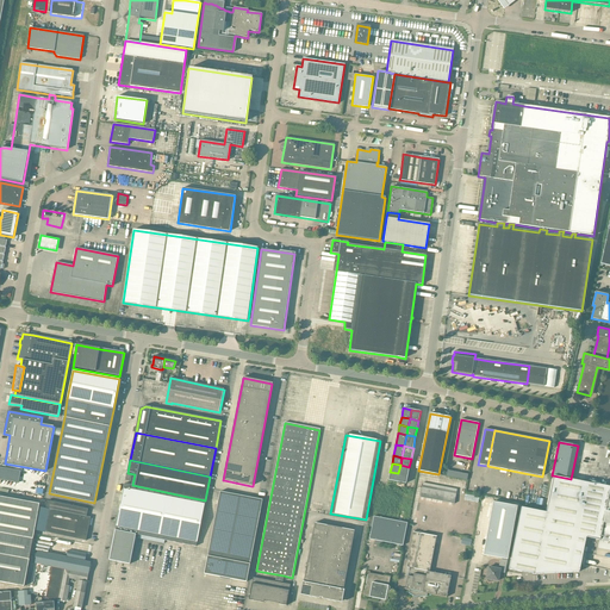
[(408,475),(409,467),(400,465),(398,473),(408,475)]
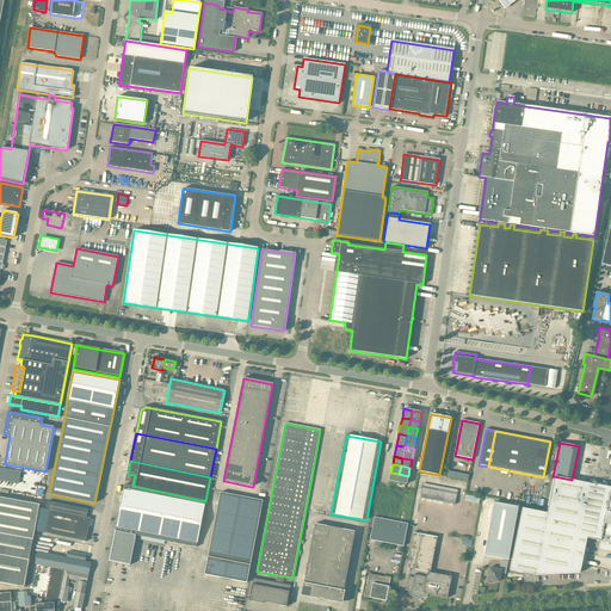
[(0,480),(19,485),(22,473),(0,468),(0,480)]
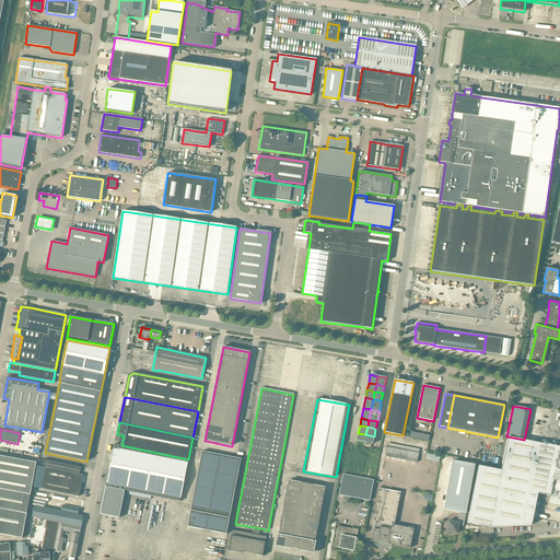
[(428,442),(429,435),(408,431),(407,438),(428,442)]
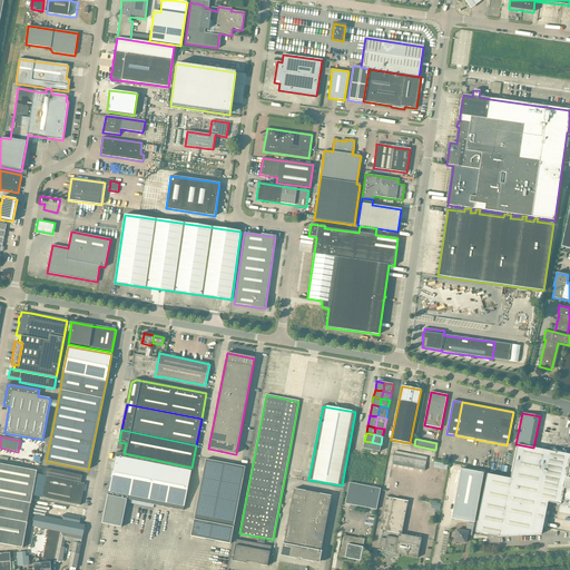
[(372,442),(364,441),(363,449),(371,451),(372,442)]
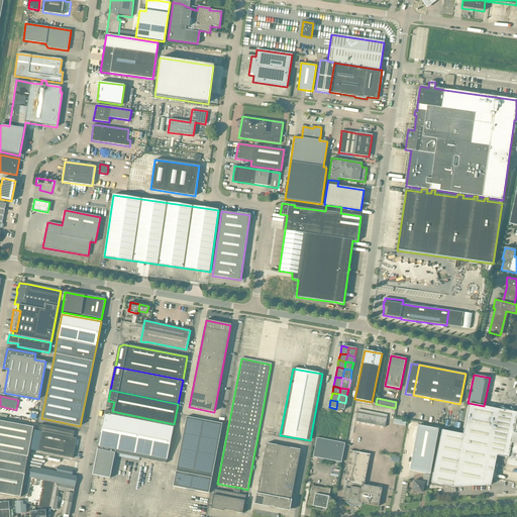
[(343,410),(345,403),(337,401),(336,409),(343,410)]
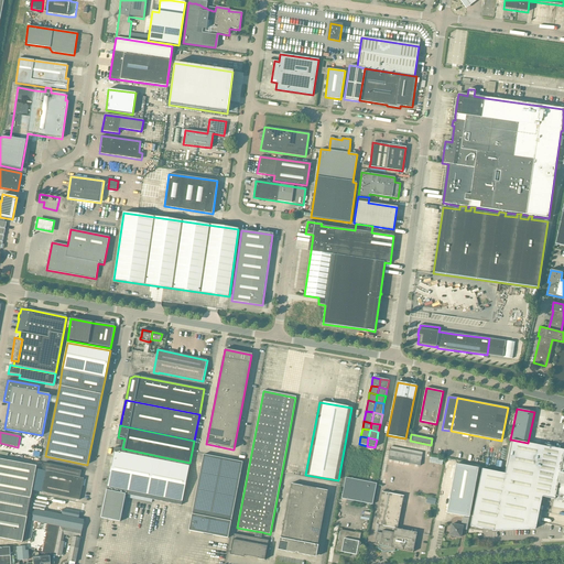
[(483,467),(470,527),(494,531),(535,529),(537,521),(540,522),(542,511),(539,511),(541,497),(555,500),(554,506),(563,507),(563,449),(528,443),(511,440),(505,472),(483,467)]
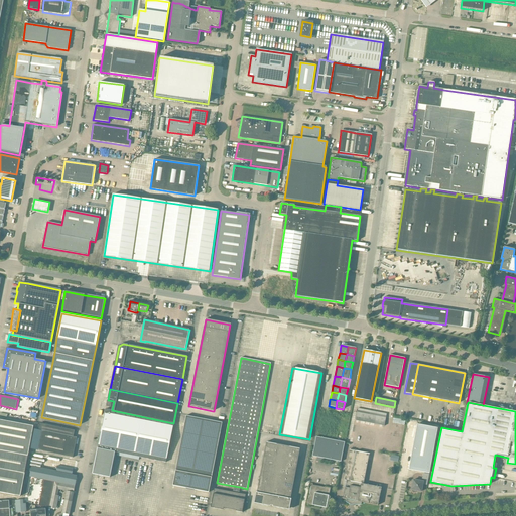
[(173,423),(112,410),(106,409),(98,449),(115,453),(165,463),(173,423)]
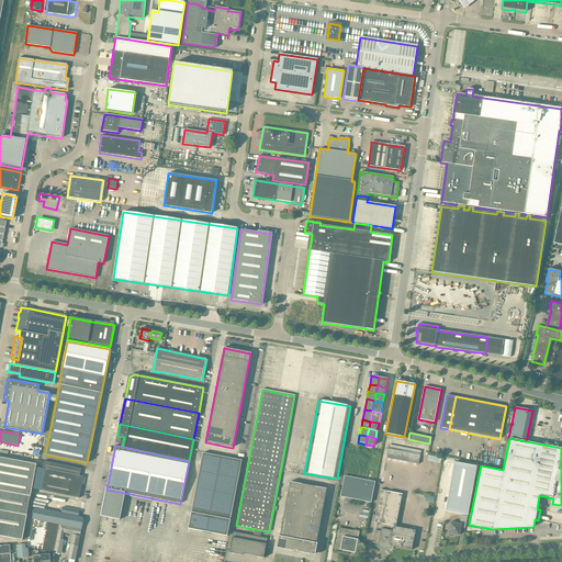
[(389,449),(388,458),(418,464),(420,456),(389,449)]
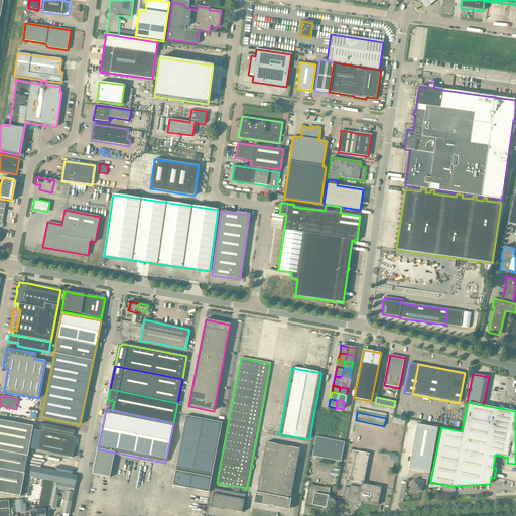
[(223,423),(185,416),(172,485),(209,493),(223,423)]
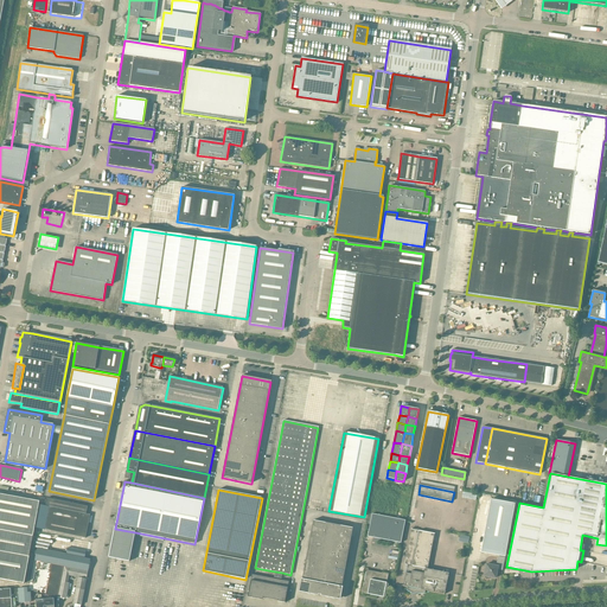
[(0,528),(33,535),(39,502),(0,493),(0,528)]
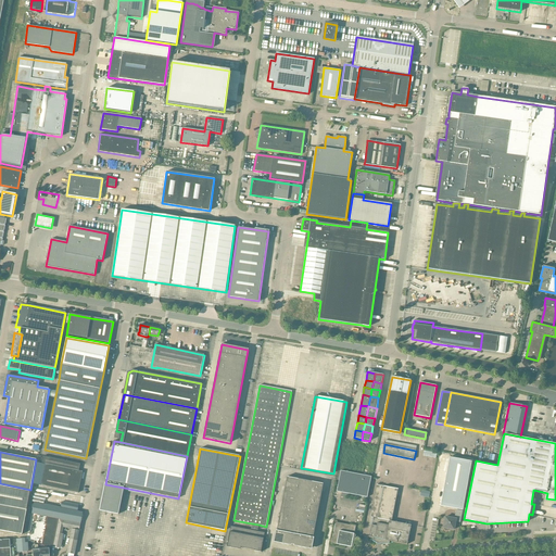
[(78,493),(83,472),(79,471),(80,465),(43,457),(41,464),(45,465),(40,485),(78,493)]
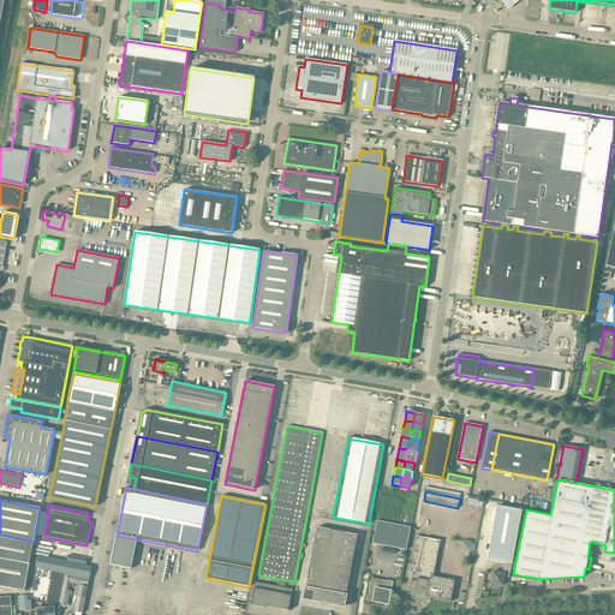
[(496,506),(489,548),(490,549),(489,559),(499,561),(499,562),(512,565),(521,511),(496,506)]
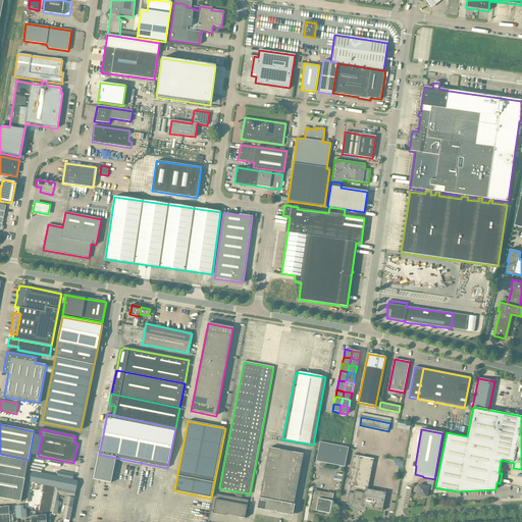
[(349,448),(320,442),(316,462),(345,467),(349,448)]
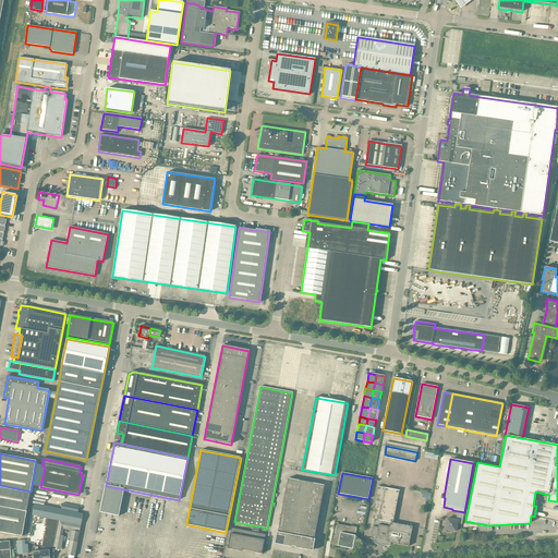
[(288,478),(276,544),(312,550),(324,485),(288,478)]
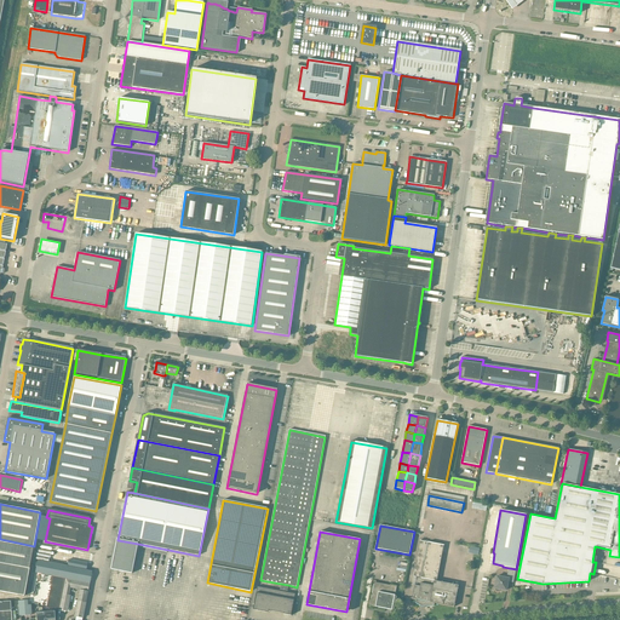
[(0,591),(24,596),(34,546),(0,539),(0,591)]
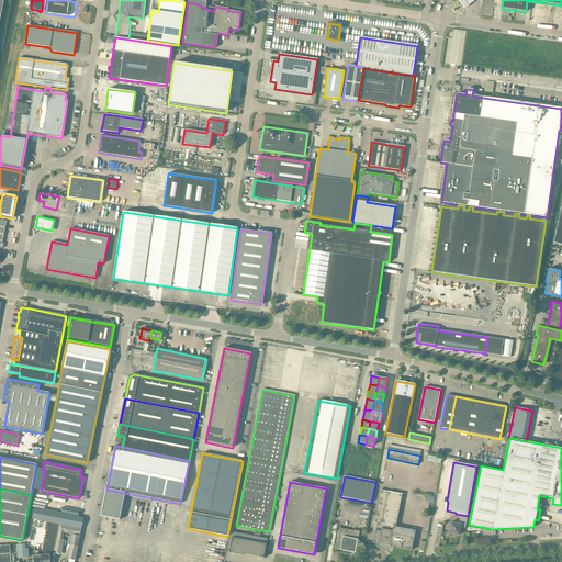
[(120,520),(125,493),(107,490),(101,516),(120,520)]
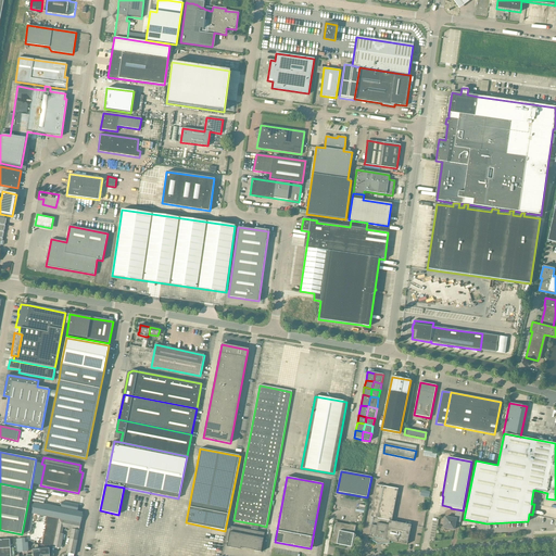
[(373,541),(377,544),(377,545),(378,546),(379,546),(380,546),(380,545),(381,545),(381,544),(389,544),(389,542),(407,545),(411,526),(392,521),(397,489),(377,485),(370,517),(373,518),(369,538),(373,539),(373,541)]
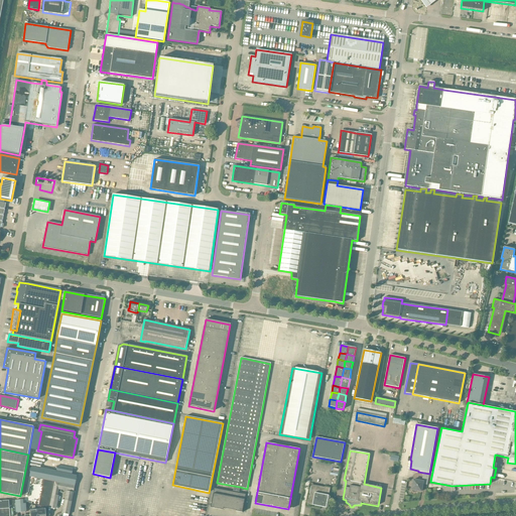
[(56,472),(72,475),(73,469),(57,466),(56,472)]
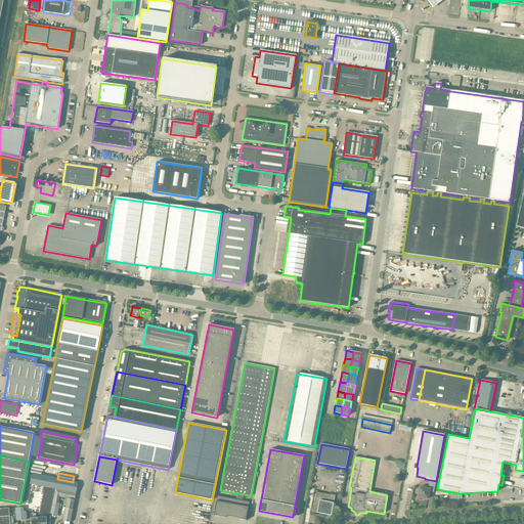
[(33,474),(31,484),(45,487),(55,489),(49,516),(55,517),(59,497),(68,498),(63,521),(64,521),(70,522),(75,499),(78,485),(78,483),(73,482),(57,479),(33,474)]
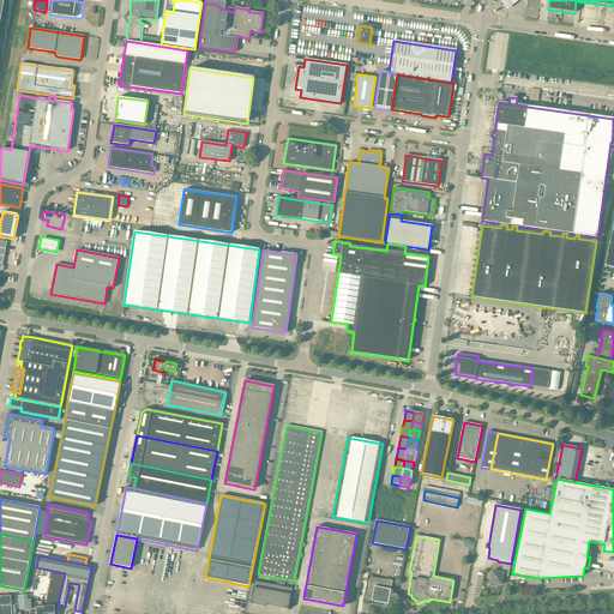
[(492,571),(489,583),(491,583),(491,584),(491,585),(492,585),(493,585),(494,585),(495,584),(501,585),(503,576),(507,577),(510,565),(504,564),(501,573),(492,571)]
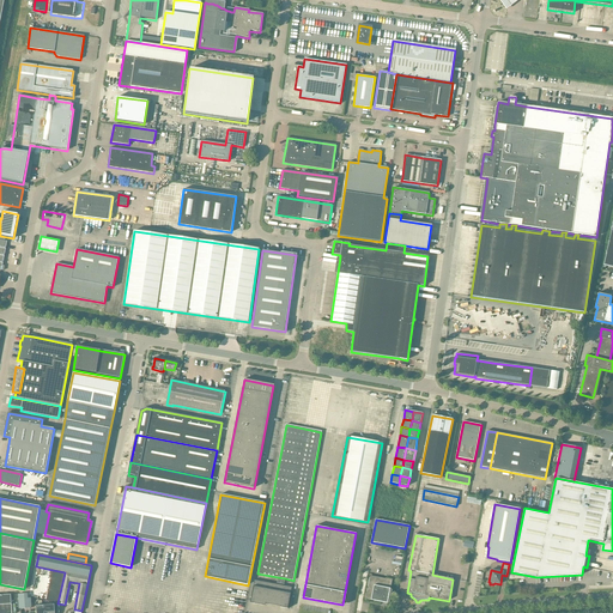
[(46,601),(58,604),(65,572),(53,570),(46,601)]
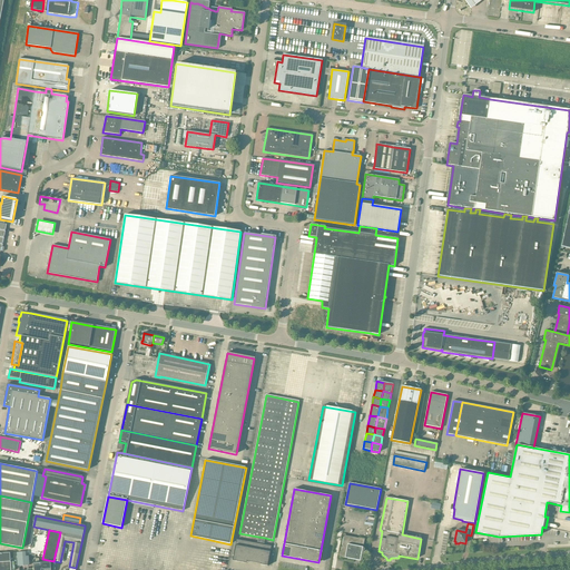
[(364,550),(364,549),(364,548),(363,548),(365,540),(344,536),(341,551),(340,551),(340,552),(338,553),(338,556),(338,557),(340,557),(340,558),(360,561),(361,561),(362,561),(363,560),(364,550)]
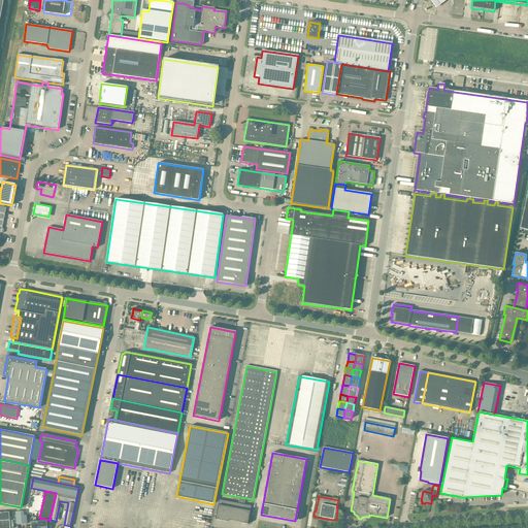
[(252,506),(219,500),(216,518),(219,518),(219,520),(225,521),(226,520),(241,523),(248,524),(252,506)]
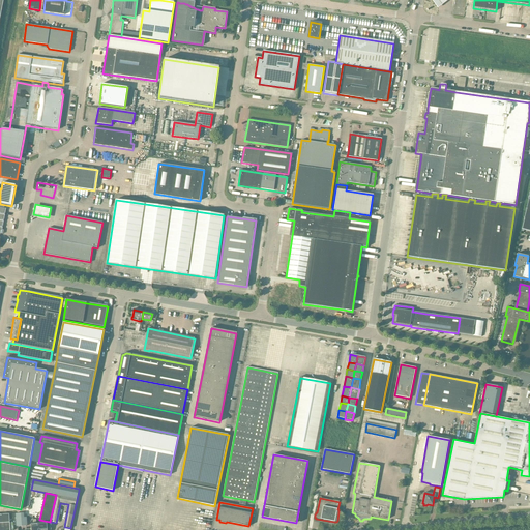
[(16,513),(17,527),(27,526),(27,518),(24,518),(24,513),(16,513)]
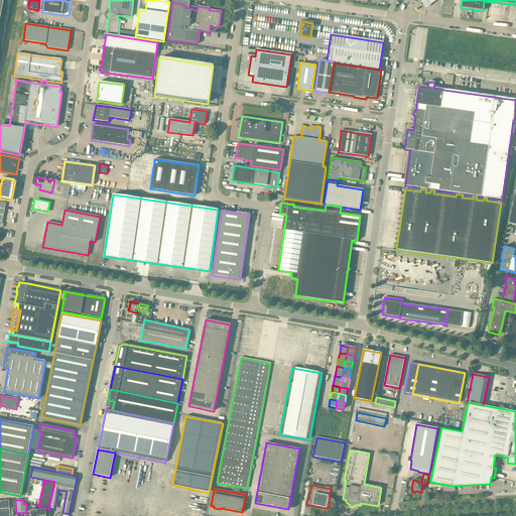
[(0,509),(10,509),(9,501),(0,501),(0,509)]
